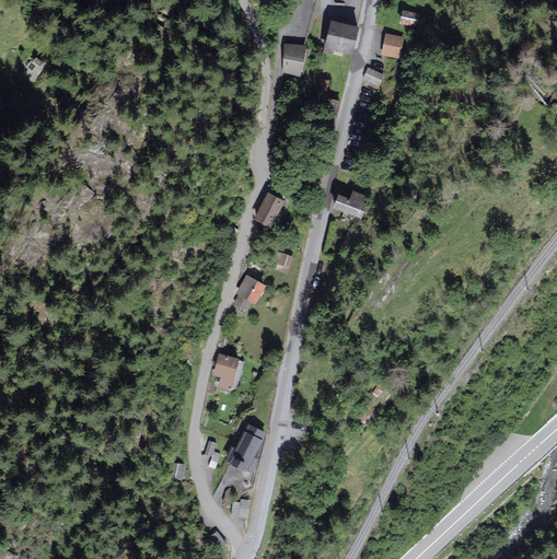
[(440,15),(405,9),(403,24),(438,31),(440,15)]
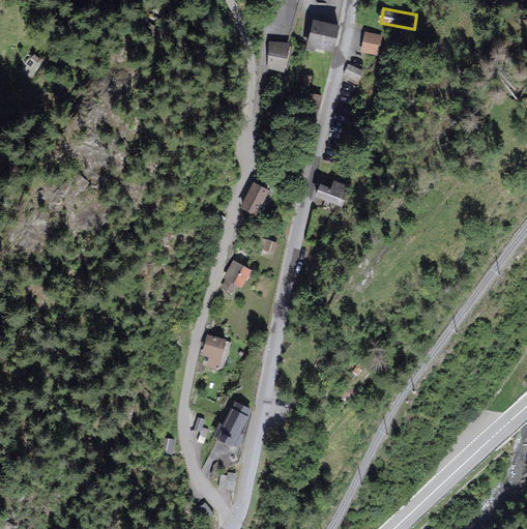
[(335,27),(313,21),(305,48),(329,53),(335,27)]
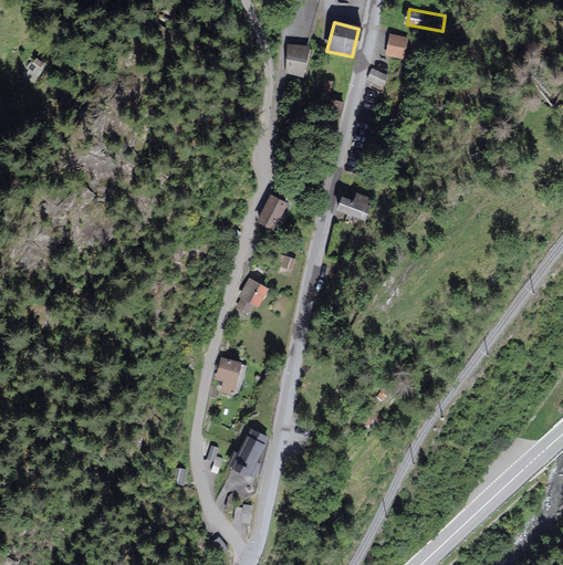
[(414,40),(392,34),(386,56),(409,62),(414,40)]
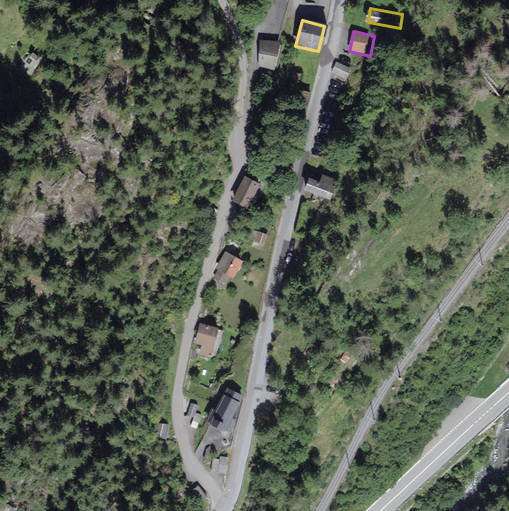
[(280,44),(259,40),(255,65),(276,69),(280,44)]
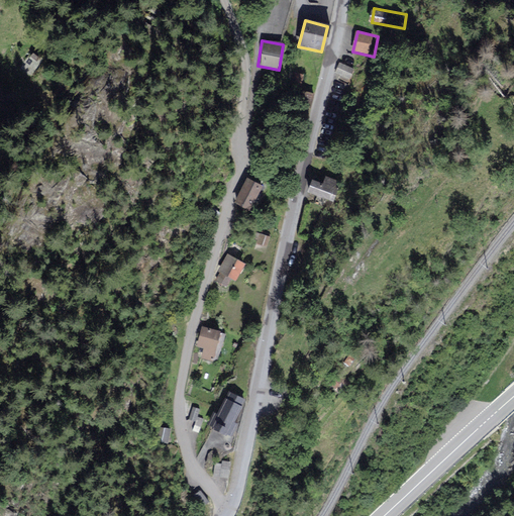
[(29,75),(39,58),(29,52),(19,69),(29,75)]
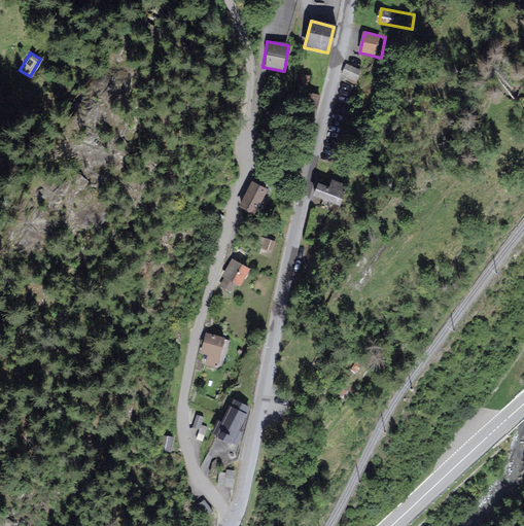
[(365,70),(346,61),(340,73),(359,82),(365,70)]
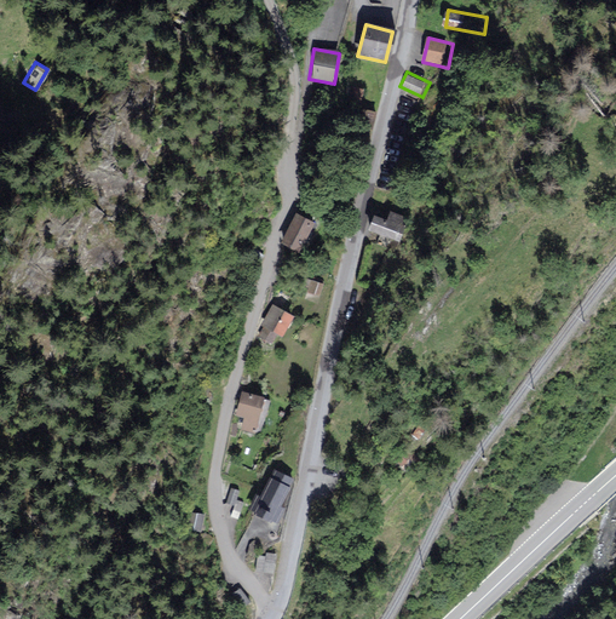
[(358,120),(370,122),(373,107),(360,105),(358,120)]
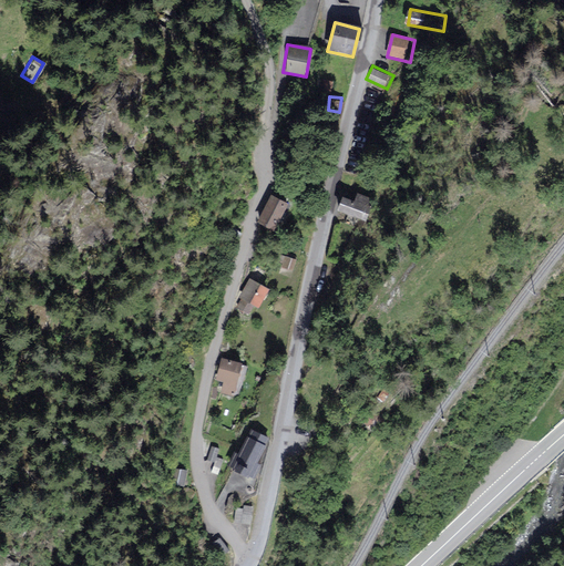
[(349,198),(337,194),(331,209),(366,220),(373,198),(351,192),(349,198)]
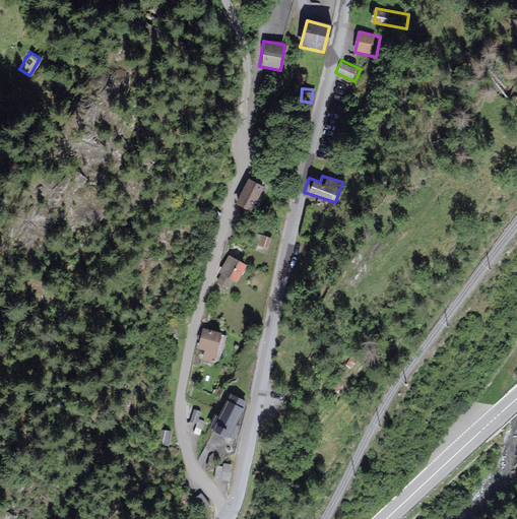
[(264,186),(245,177),(233,204),(252,212),(264,186)]
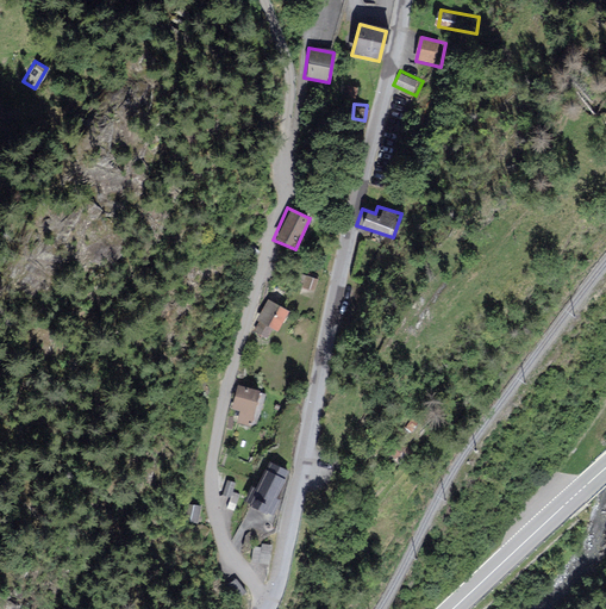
[(317,275),(300,271),(295,284),(312,290),(317,275)]
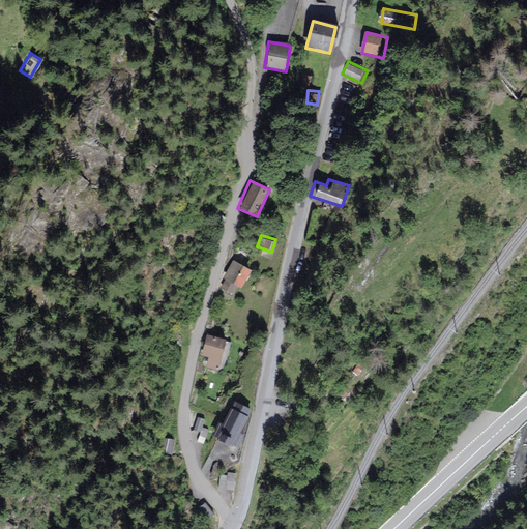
[(252,270),(229,259),(214,288),(228,294),(233,284),(242,289),(252,270)]
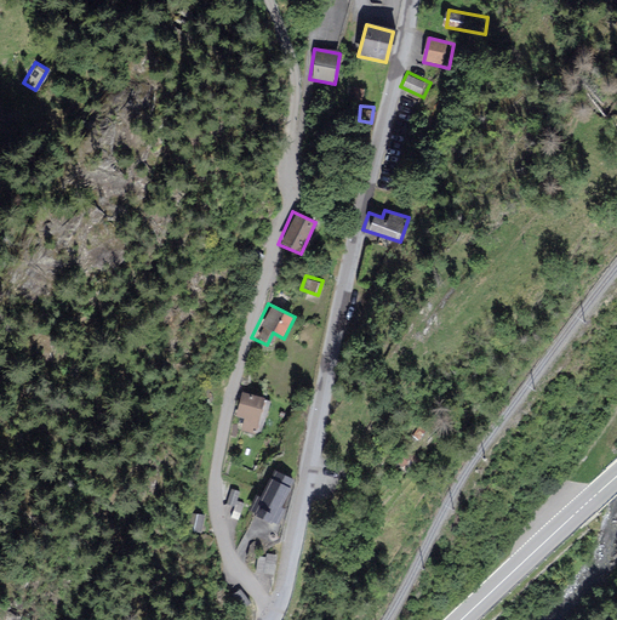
[(272,396),(244,387),(236,413),(247,416),(244,427),(261,433),(272,396)]
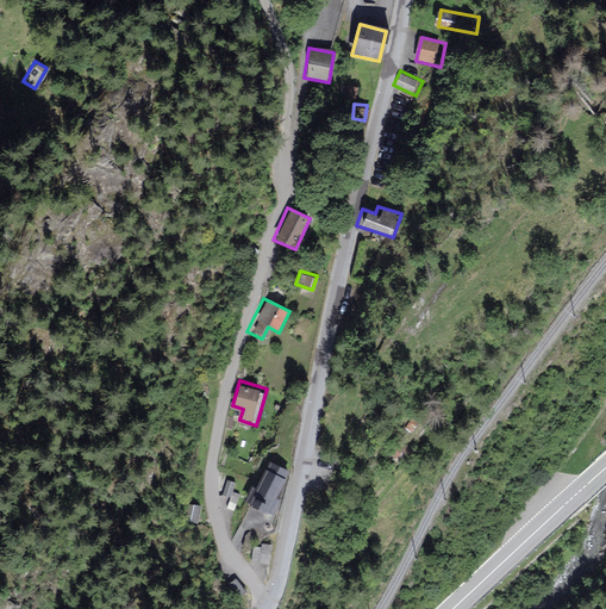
[(291,467),(269,459),(257,485),(251,483),(243,501),(250,503),(268,511),(277,515),(285,497),(280,495),(291,467)]
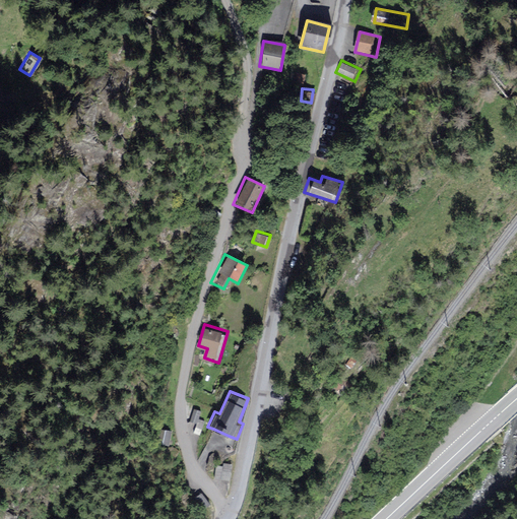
[(199,408),(193,406),(189,418),(196,422),(193,431),(197,433),(198,430),(201,431),(204,422),(196,418),(199,408)]
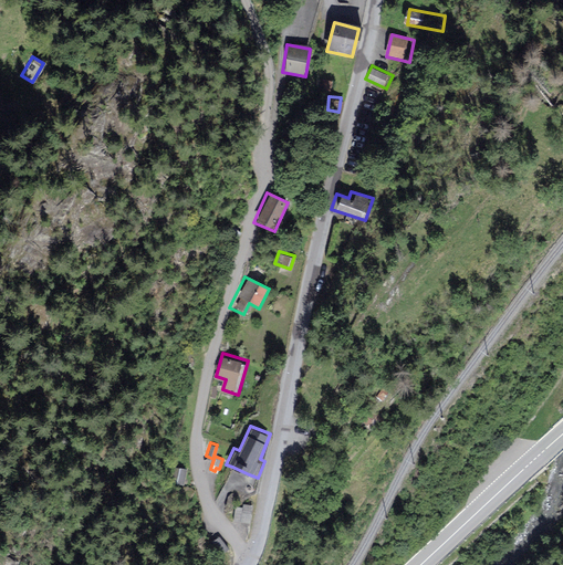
[(188,464),(170,461),(167,480),(185,482),(188,464)]
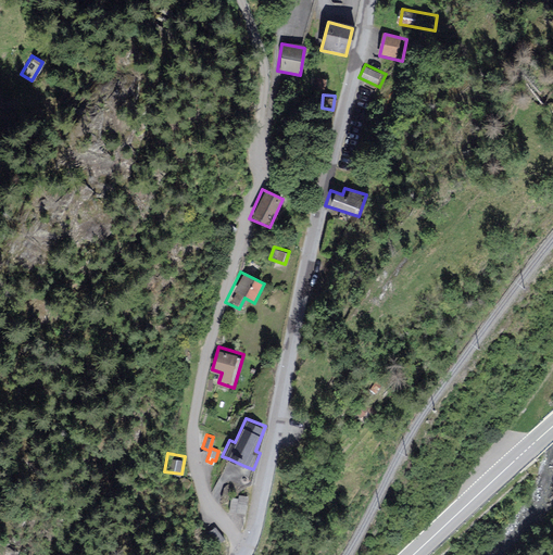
[(236,501),(227,500),(226,513),(241,515),(243,499),(236,497),(236,501)]
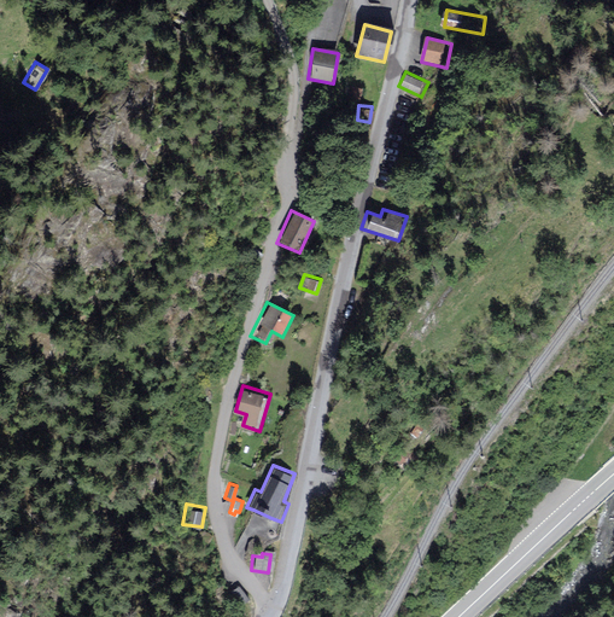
All buildings are outlined.
